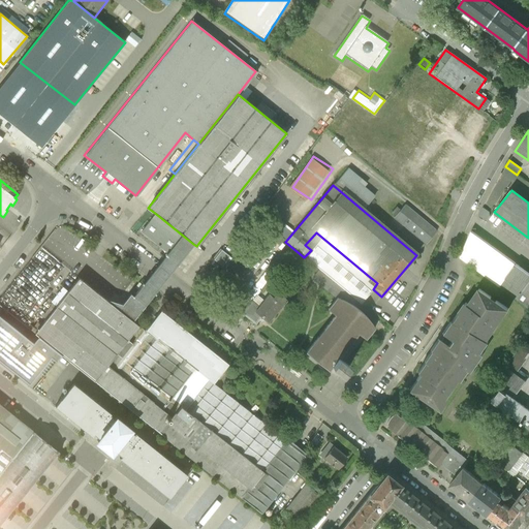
[(436,231),(405,205),(394,218),(426,244),(436,231)]
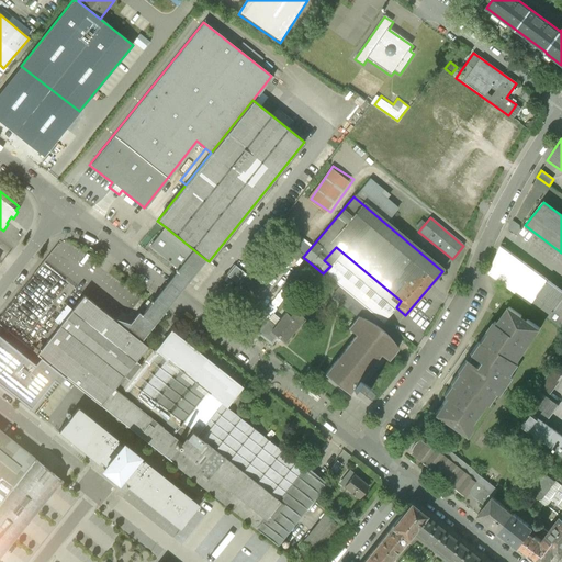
[(150,247),(179,270),(194,250),(166,227),(150,247)]
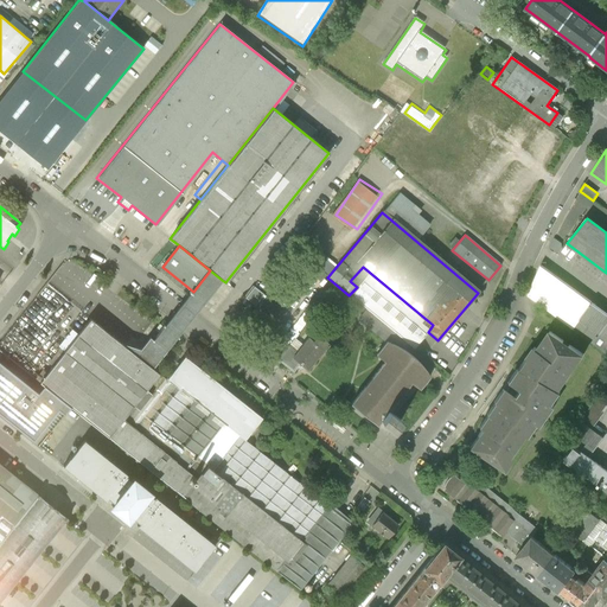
[(606,313),(548,270),(540,264),(526,296),(574,331),(606,355),(606,313)]
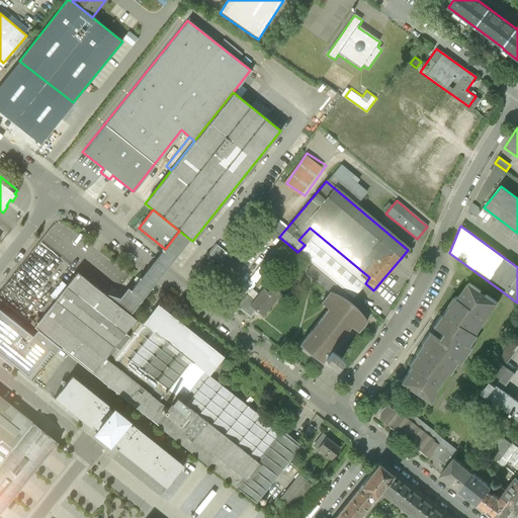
[(353,297),(365,283),(369,277),(310,228),(298,240),(305,245),(297,252),(312,264),(347,293),(353,297)]
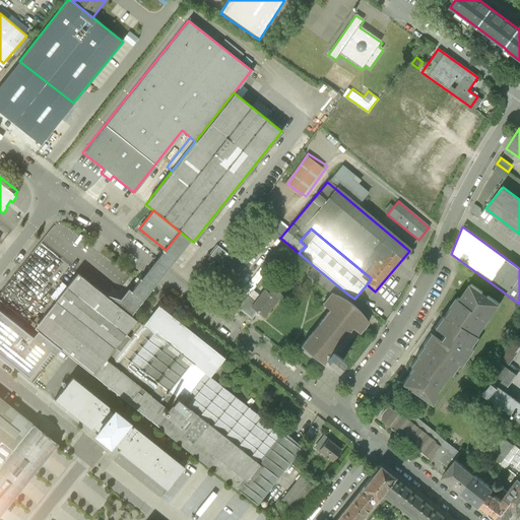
[(154,264),(131,291),(142,300),(165,272),(190,240),(180,232),(166,250),(154,264)]
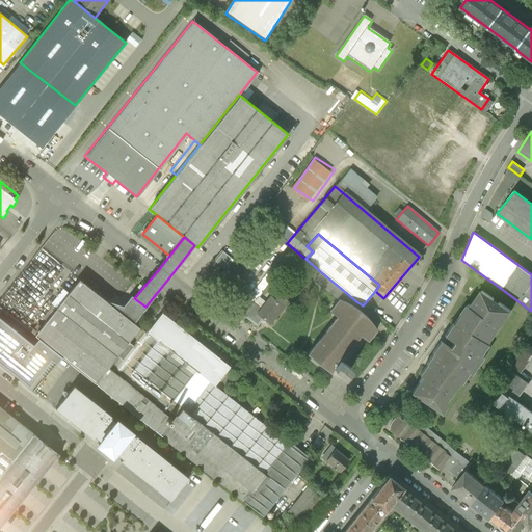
[(224,249),(217,260),(228,267),(235,256),(224,249)]
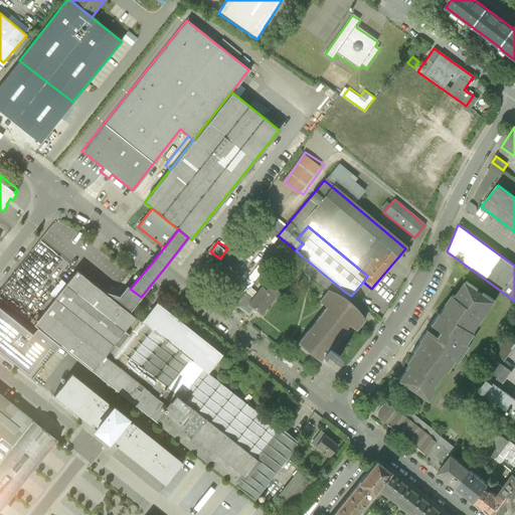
[(341,297),(345,292),(310,263),(302,272),(326,292),(327,291),(334,294),(341,297)]
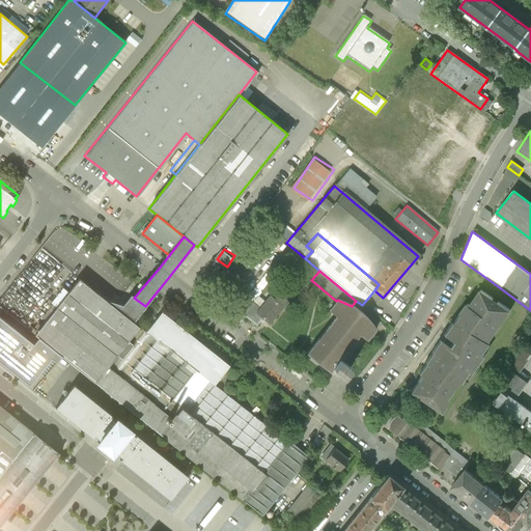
[(196,465),(226,487),(243,501),(262,516),(309,456),(288,441),(287,443),(215,385),(229,366),(162,312),(145,333),(132,323),(108,303),(86,286),(80,281),(35,337),(59,356),(196,465)]
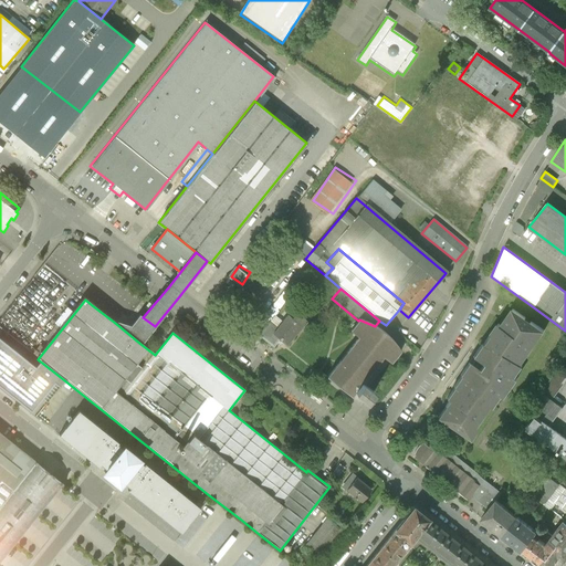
[(449,401),(438,418),(470,440),(493,407),(495,409),(503,397),(505,398),(517,380),(515,378),(524,367),(522,366),(546,331),(513,308),(501,326),(499,324),(491,335),(490,334),(482,346),(481,345),(473,357),(483,364),(479,371),(469,364),(460,375),(461,376),(453,388),(454,388),(447,399),(449,401)]
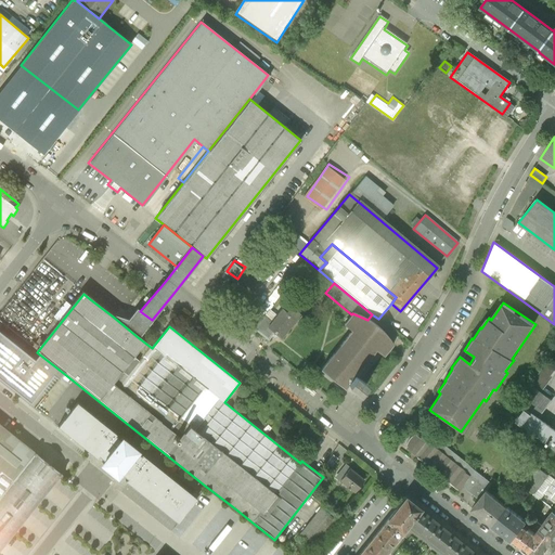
[(268,311),(254,328),(268,340),(270,337),(274,340),(279,336),(280,337),(298,314),(291,308),(285,313),(281,310),(275,318),(268,311)]
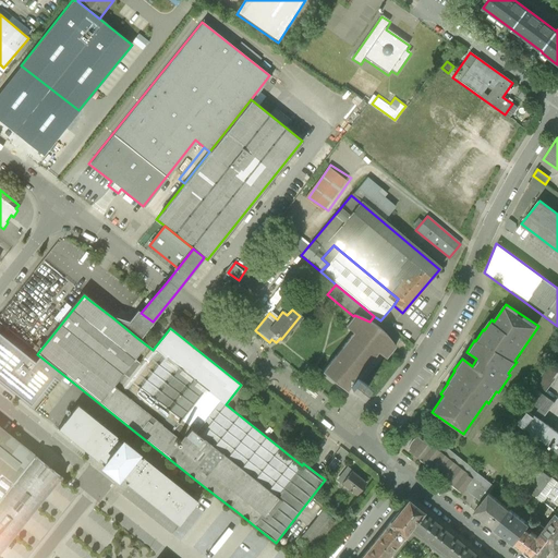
[(138,339),(153,322),(141,313),(137,311),(129,322),(116,317),(113,318),(138,339)]
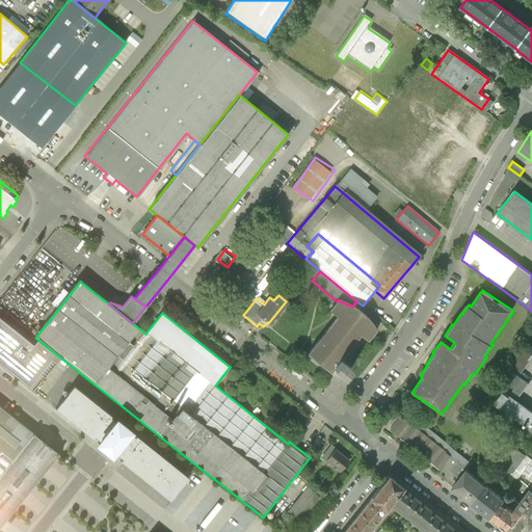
[(337,301),(328,312),(336,318),(307,354),(340,383),(347,374),(341,368),(364,339),(367,341),(376,330),(371,323),(365,316),(356,310),(352,307),(345,303),(338,300),(337,301)]
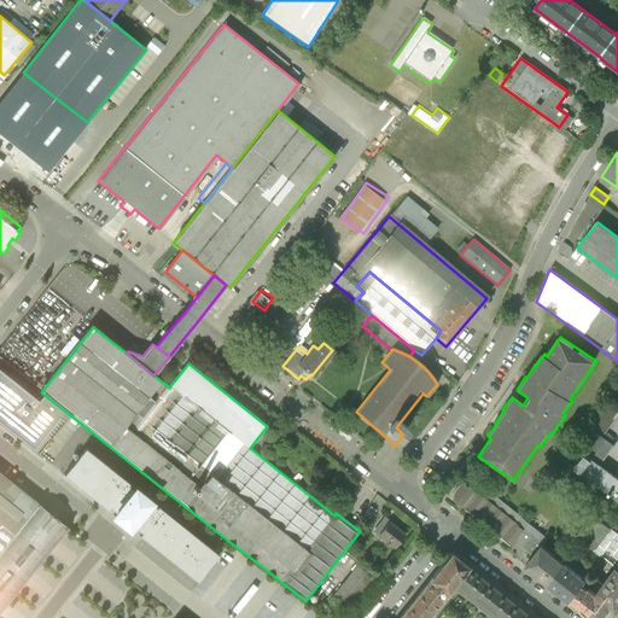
[(34,400),(0,371),(0,424),(29,448),(54,415),(58,419),(63,423),(69,414),(40,392),(36,397),(34,400)]
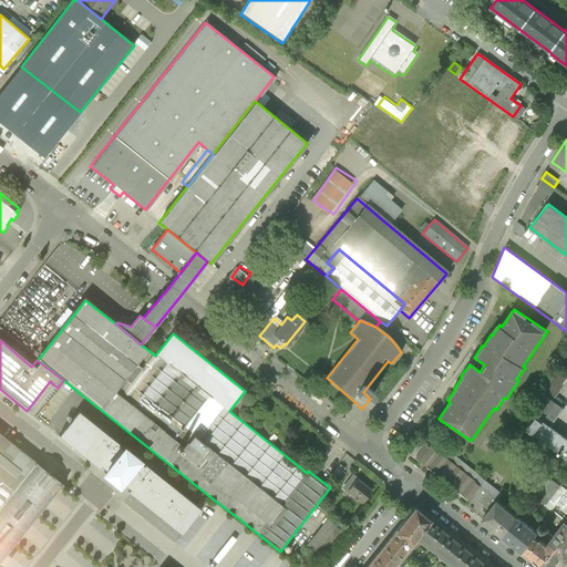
[(566,372),(559,368),(542,392),(553,400),(566,381),(566,372)]
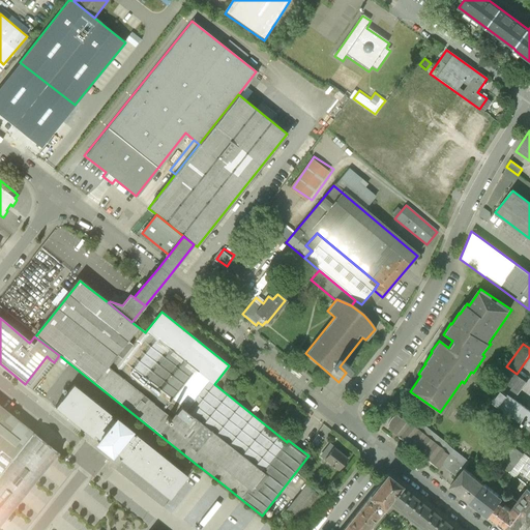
[(527,382),(517,374),(506,366),(493,383),(500,388),(514,399),(527,382)]
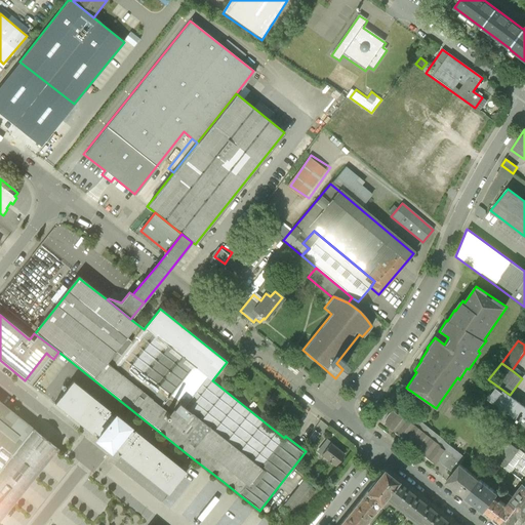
[(184,472),(69,379),(51,401),(50,403),(87,431),(89,433),(85,437),(104,451),(108,446),(113,450),(116,452),(115,454),(121,459),(163,493),(164,494),(184,472)]
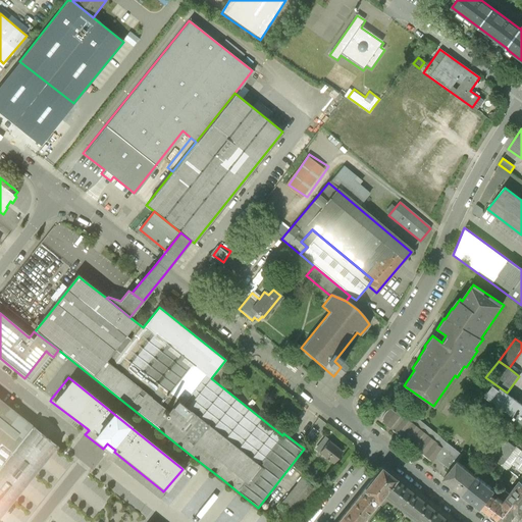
[(483,395),(521,423),(521,404),(507,393),(492,382),(483,395)]
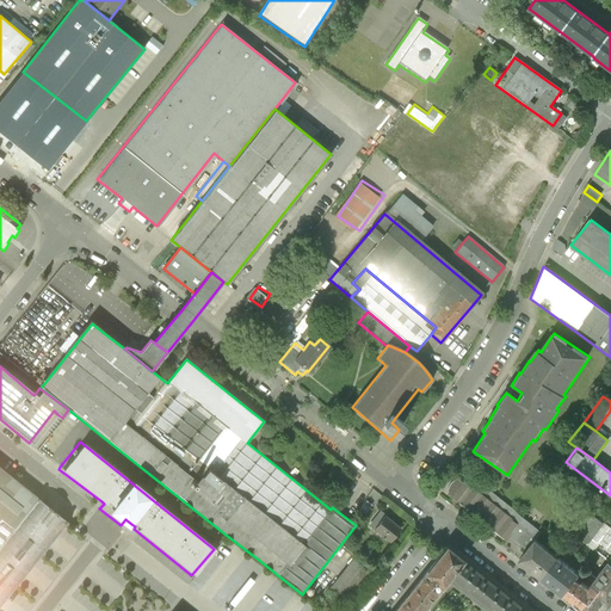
[(0,542),(36,499),(0,470),(0,542)]
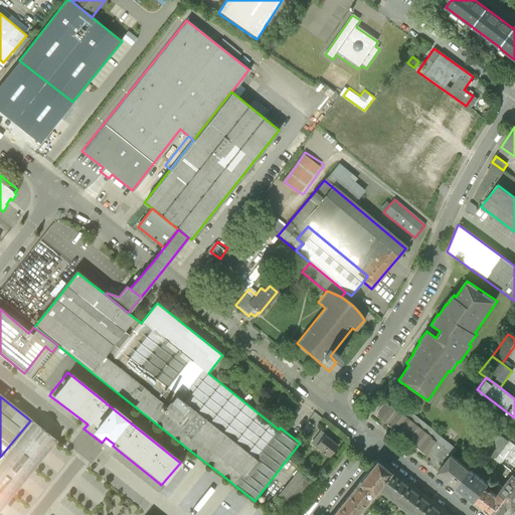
[(427,452),(445,464),(452,455),(456,449),(393,401),(389,407),(435,443),(427,452)]
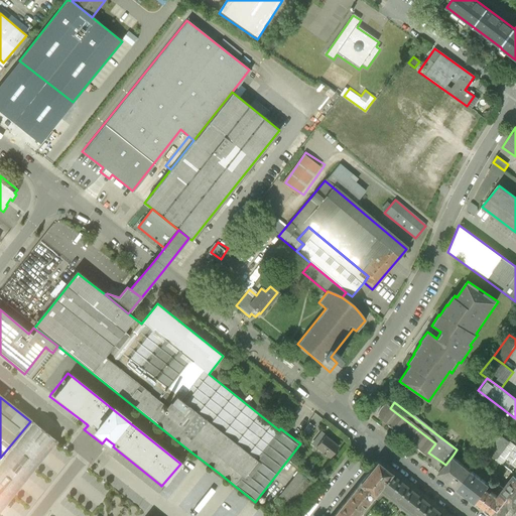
[(425,457),(428,453),(435,443),(390,408),(380,421),(425,457)]
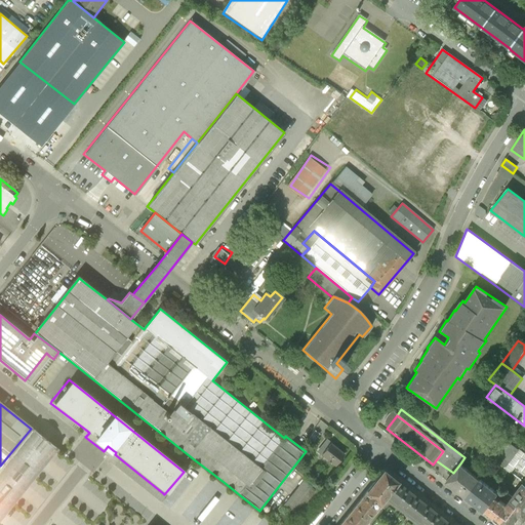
[(31,429),(0,466),(0,493),(13,505),(53,454),(57,449),(31,429)]
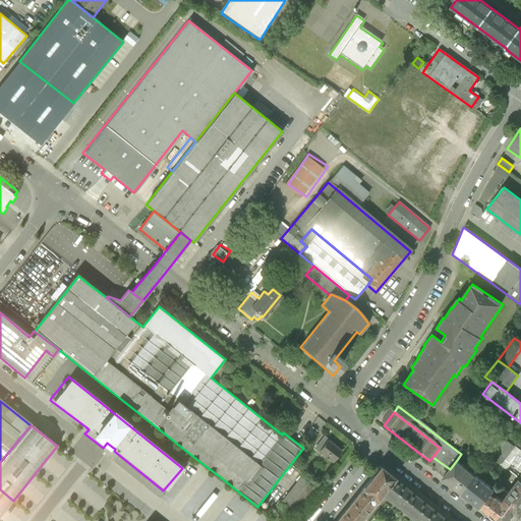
[(491,457),(520,478),(520,476),(520,449),(506,439),(491,457)]
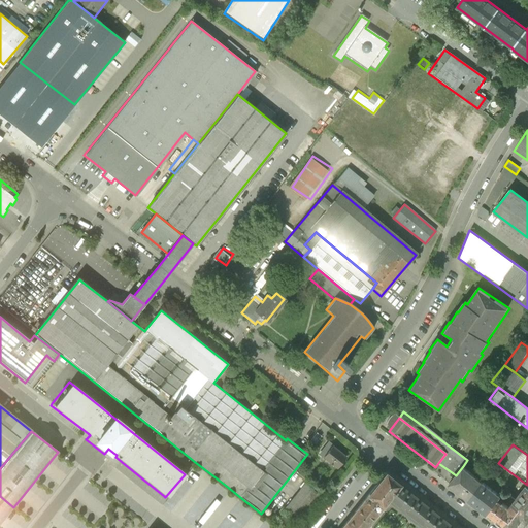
[(349,459),(334,448),(325,459),(339,470),(349,459)]
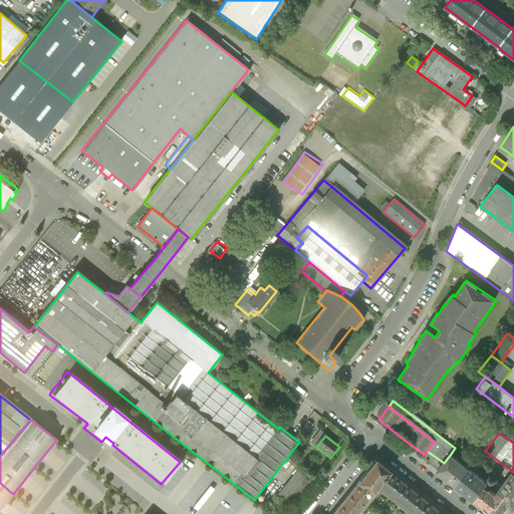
[(437,472),(456,486),(469,469),(451,454),(444,463),(437,472)]
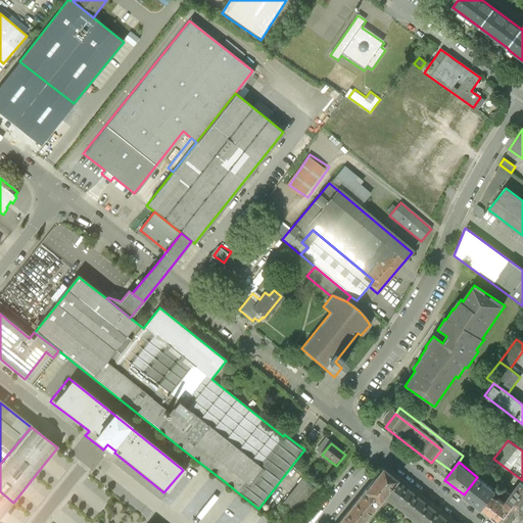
[(382,469),(362,494),(377,506),(385,495),(397,481),(382,469)]
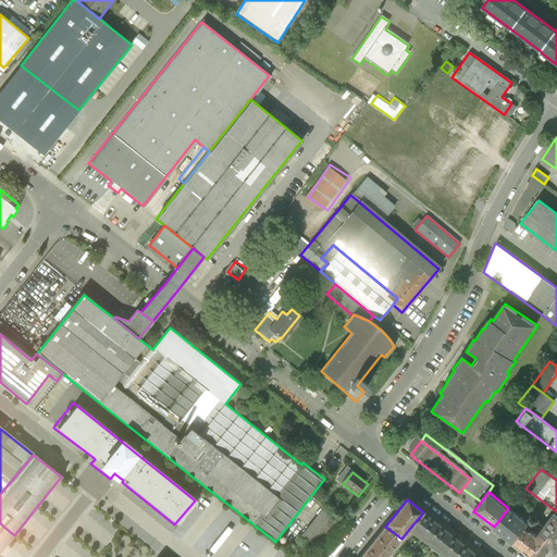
[(529,523),(508,508),(494,527),(515,542),(524,530),(529,523)]
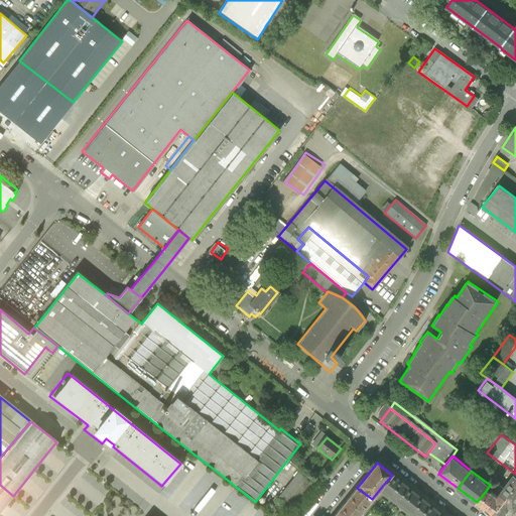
[(515,475),(515,474),(504,488),(515,497),(515,475)]
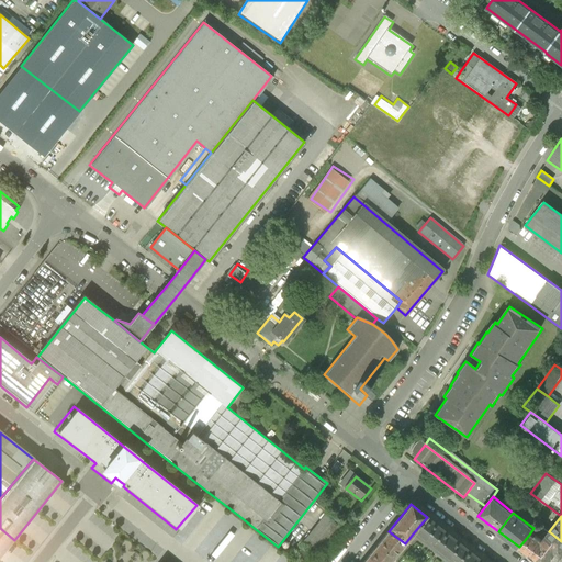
[(304,546),(294,558),(299,561),(312,561),(317,557),(321,559),(344,531),(325,517),(303,544),(304,546)]
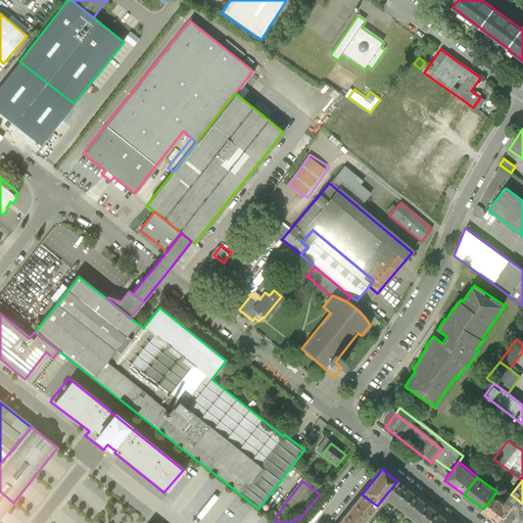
[(385,495),(415,519),(427,505),(397,481),(385,495)]
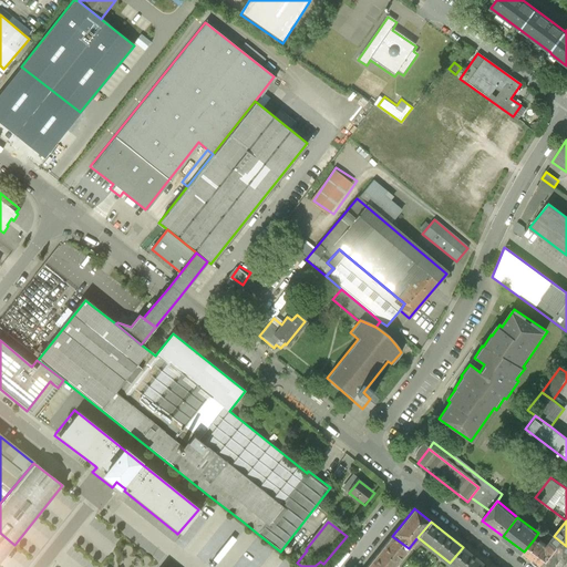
[(0,562),(14,545),(0,533),(0,562)]
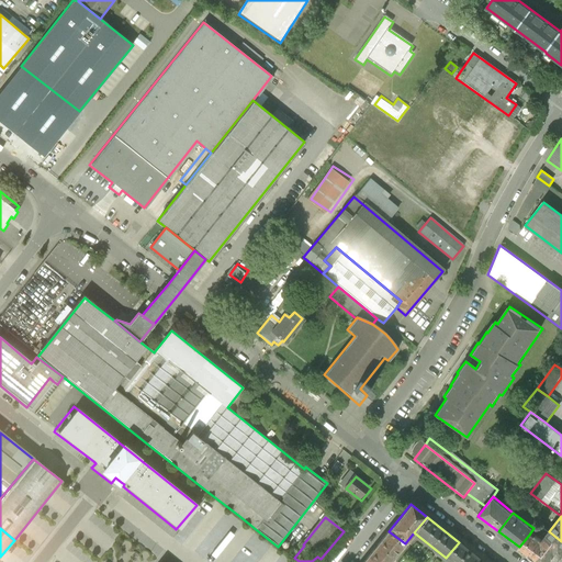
[(389,531),(368,559),(372,561),(390,561),(405,543),(389,531)]
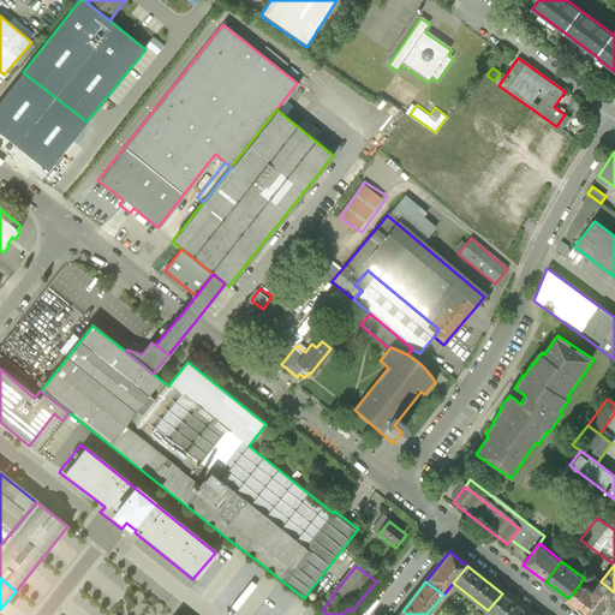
[(614,608),(614,605),(614,592),(601,581),(591,595),(579,585),(568,598),(590,614),(601,614),(609,605),(614,608)]
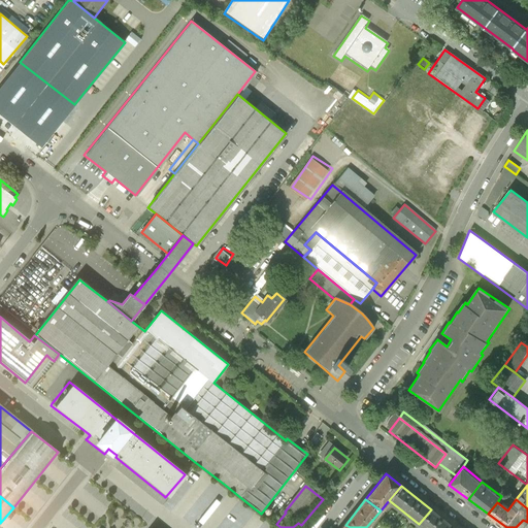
[(455,527),(431,509),(419,524),(424,527),(455,527)]
